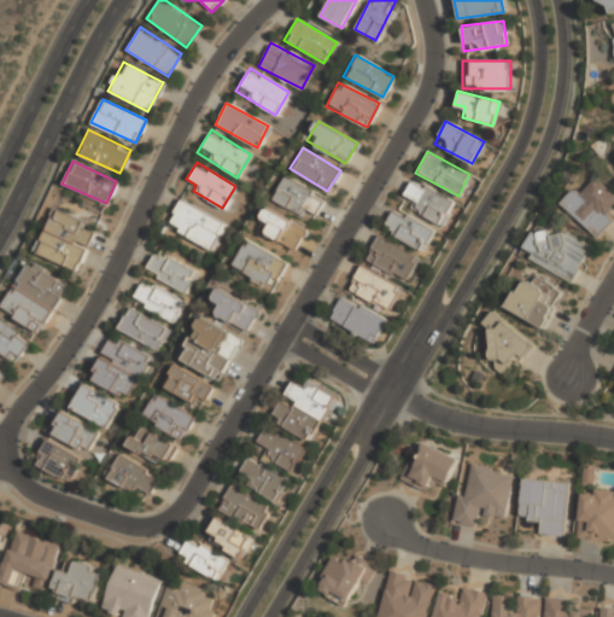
[(272,198),(311,220),(325,196),(284,175),(272,198)]
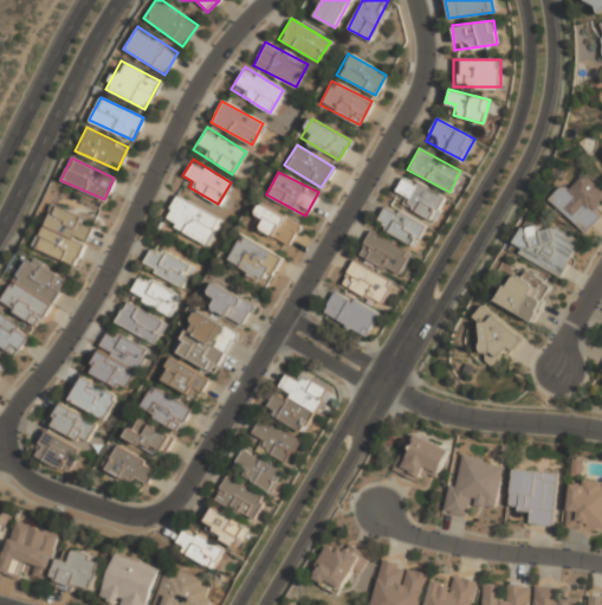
[(586,232),(601,211),(594,205),(601,194),(601,190),(582,174),(569,190),(561,182),(547,200),(586,232)]
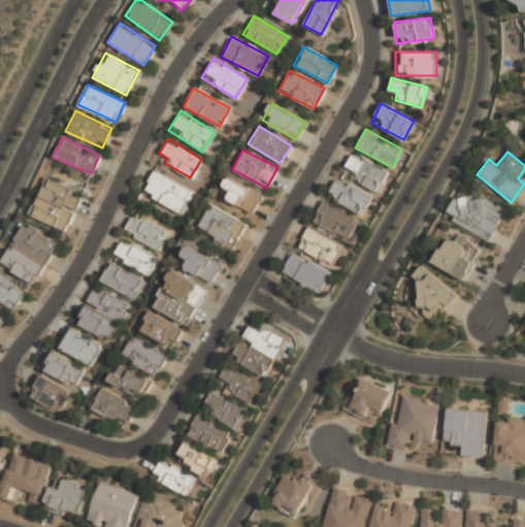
[(345,165),(353,169),(349,177),(376,192),(388,172),(351,153),(345,165)]
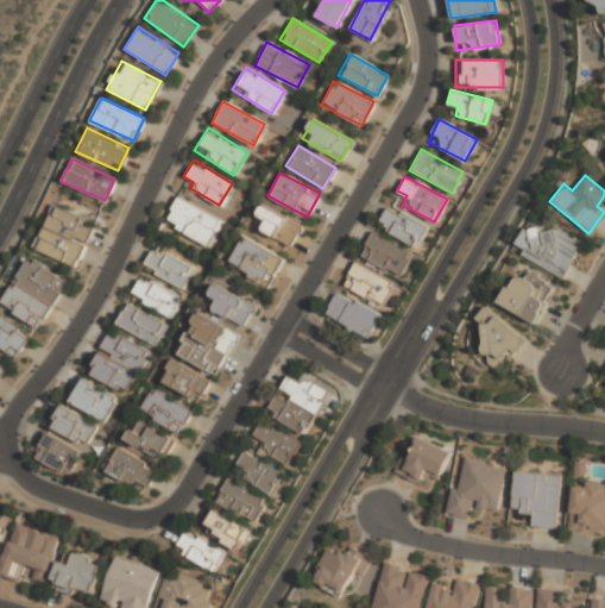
[(206,246),(221,221),(177,195),(163,220),(206,246)]
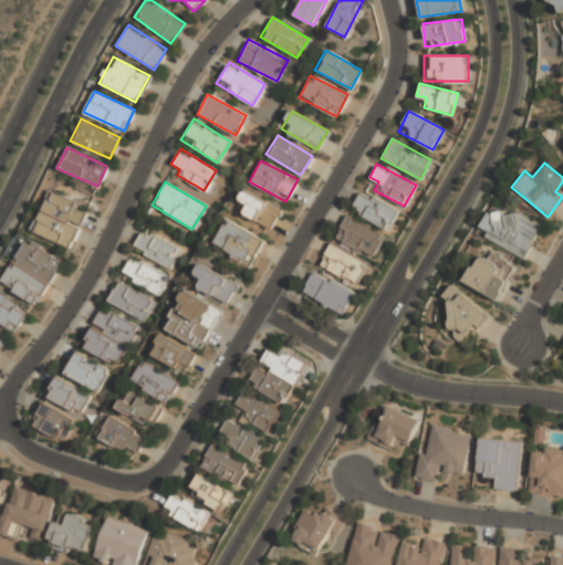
[(87,205),(45,189),(30,231),(71,247),(87,205)]
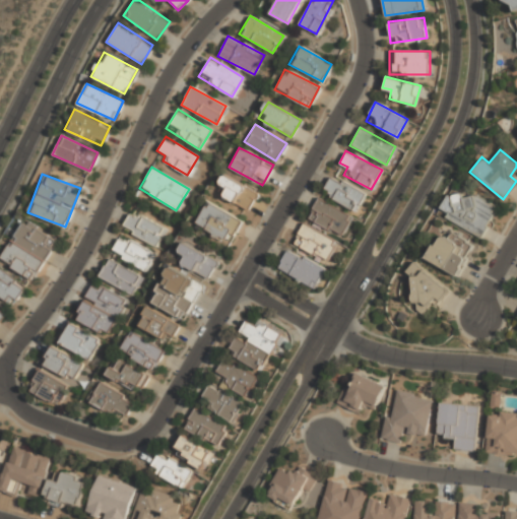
[(258,193),(224,174),(215,191),(249,209),(258,193)]
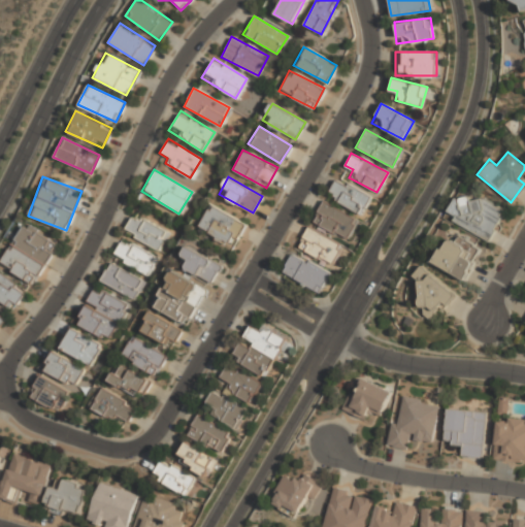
[(326,198),(362,211),(369,193),(333,178),(326,198)]
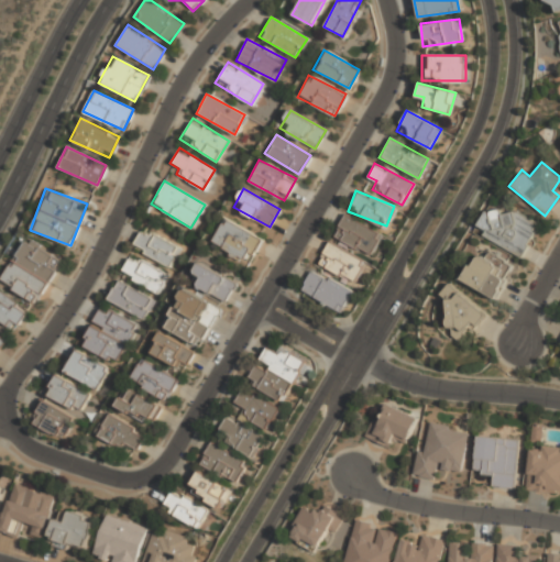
[(523,256),(537,226),(496,206),(481,235),(523,256)]
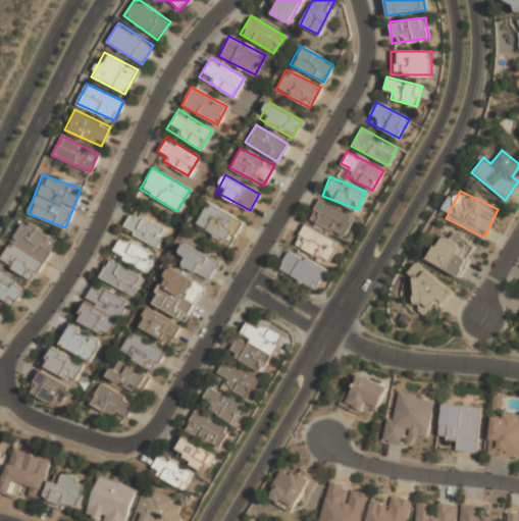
[(354,218),(319,198),(307,219),(341,239),(354,218)]
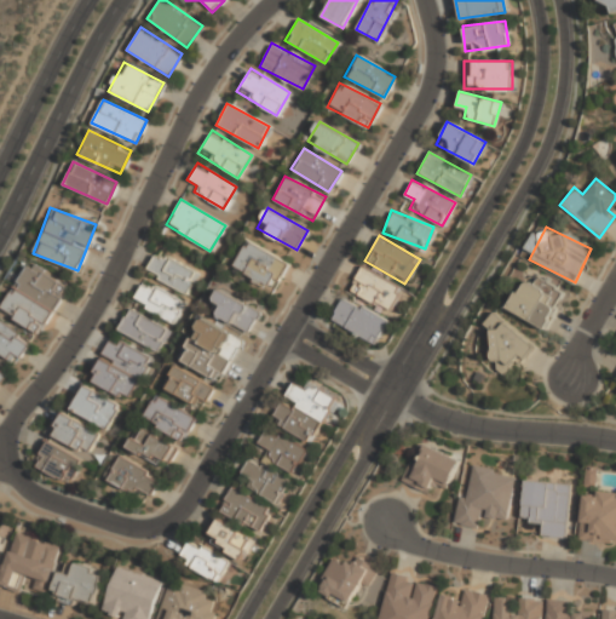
[(287,262),(247,240),(230,270),(270,293),(287,262)]
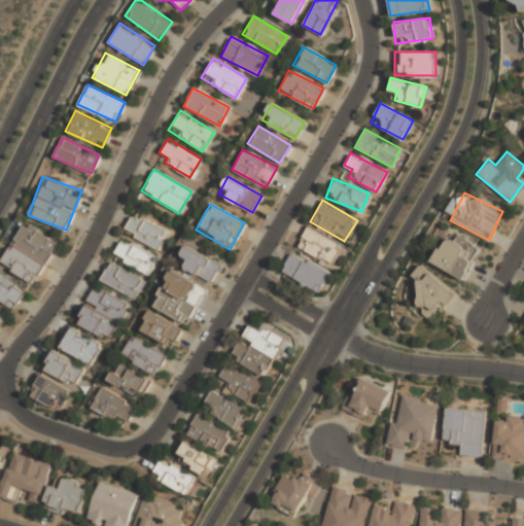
[(166,232),(132,211),(121,230),(154,250),(166,232)]
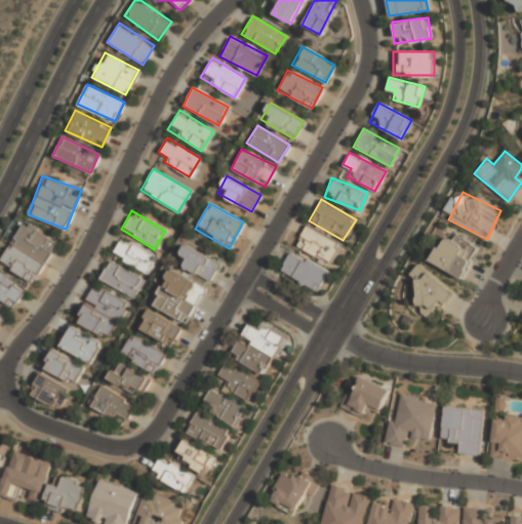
[(0,265),(33,283),(56,241),(22,222),(0,259),(0,265)]
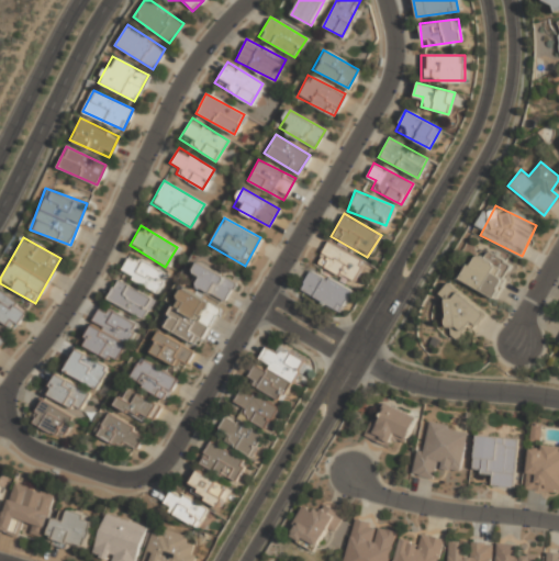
[(351,283),(364,261),(327,240),(315,261),(351,283)]
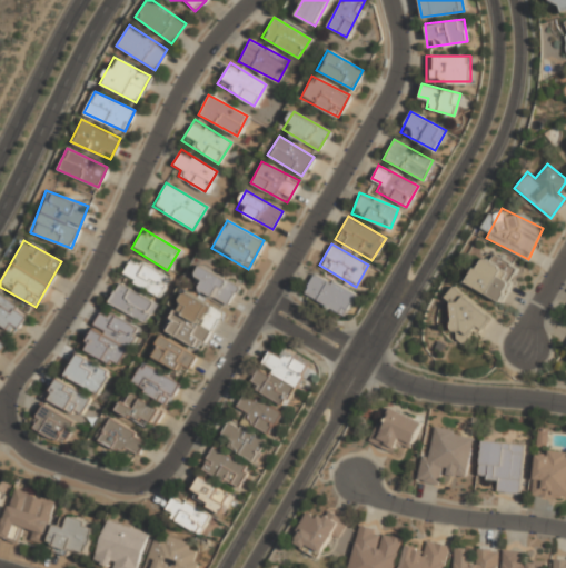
[(516,271),(482,252),(466,282),(500,301),(516,271)]
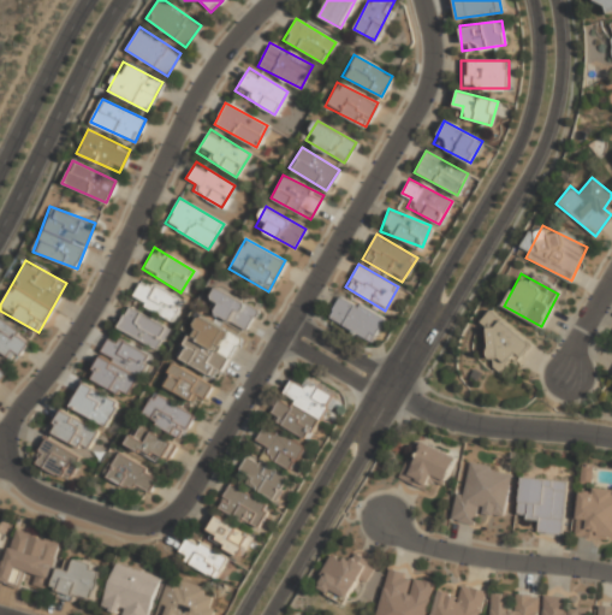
[(180,299),(140,277),(128,299),(168,321),(180,299)]
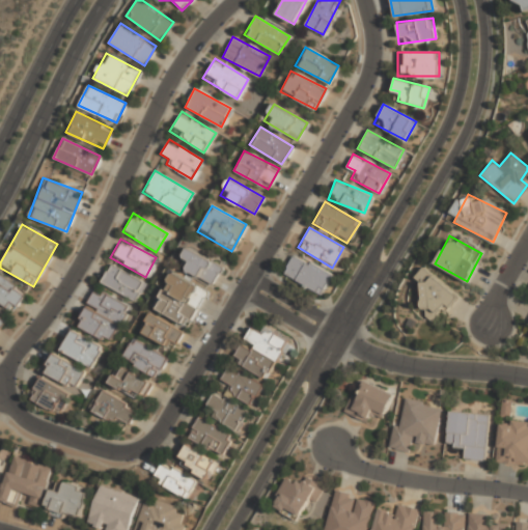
[(211,284),(221,267),(188,247),(178,265),(211,284)]
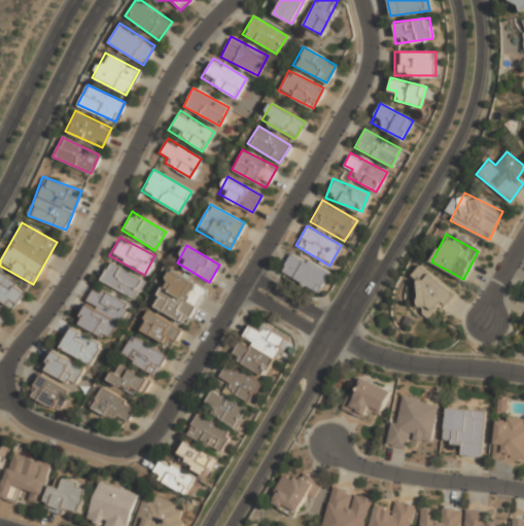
[(327,269),(288,253),(280,274),(319,289),(327,269)]
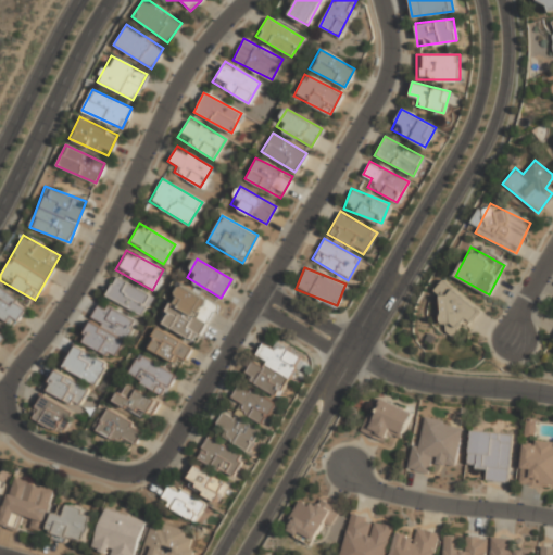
[(151,294),(113,275),(102,295),(140,315),(151,294)]
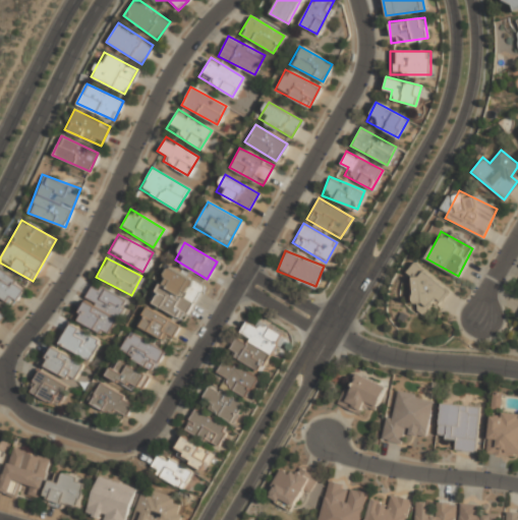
[(447,289),(415,261),(406,271),(413,277),(407,284),(415,291),(410,297),(417,304),(414,307),(423,315),(447,289)]
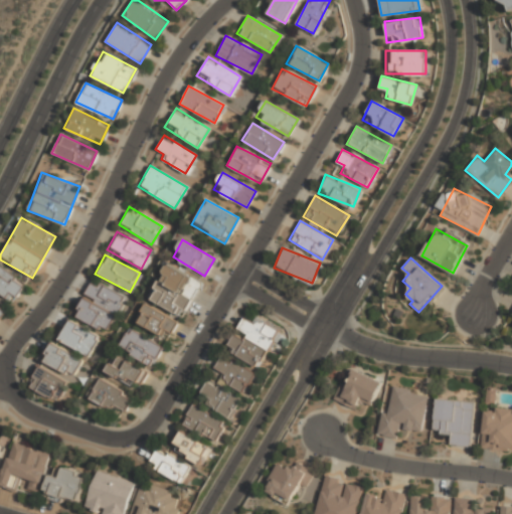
[(182,316),(200,280),(165,263),(147,299),(182,316)]
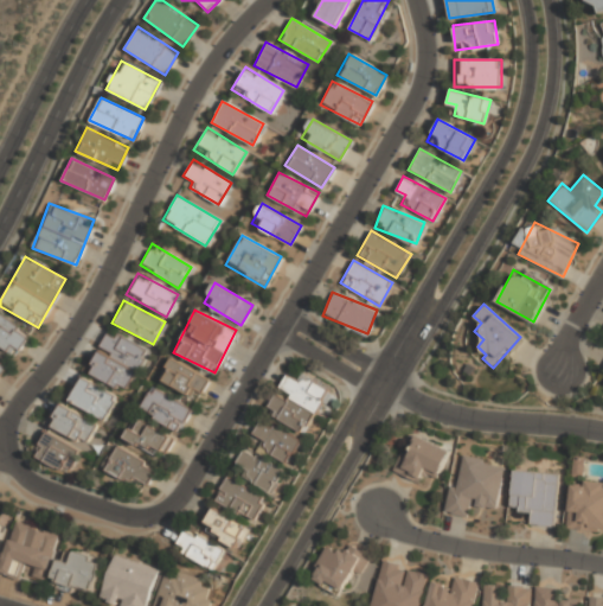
[(0,351),(11,359),(29,333),(0,312),(0,351)]
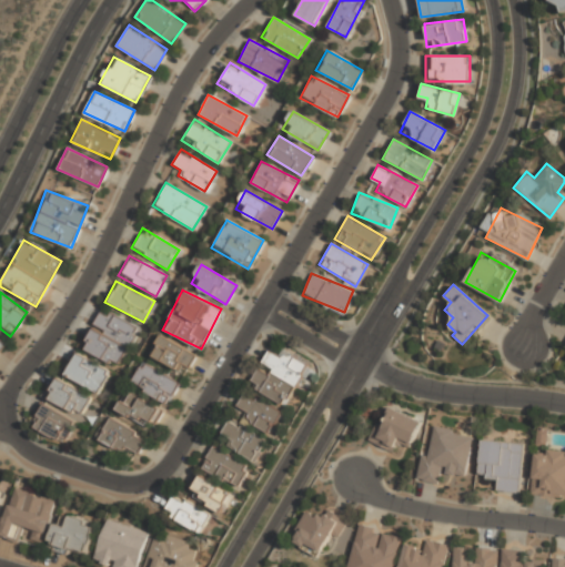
[(79,347),(117,366),(137,325),(99,307),(79,347)]
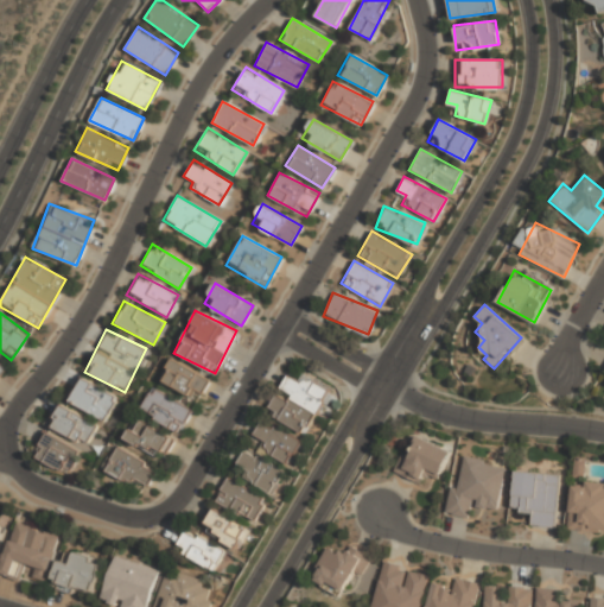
[(209,379),(170,358),(158,380),(197,400),(209,379)]
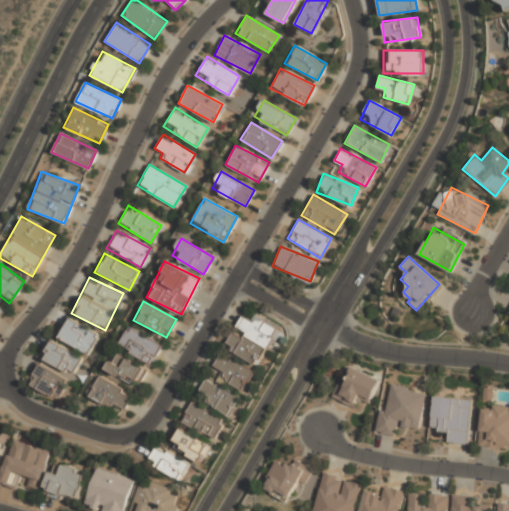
[(257,365),(277,326),(253,314),(250,319),(240,314),(233,329),(232,328),(222,347),(257,365)]
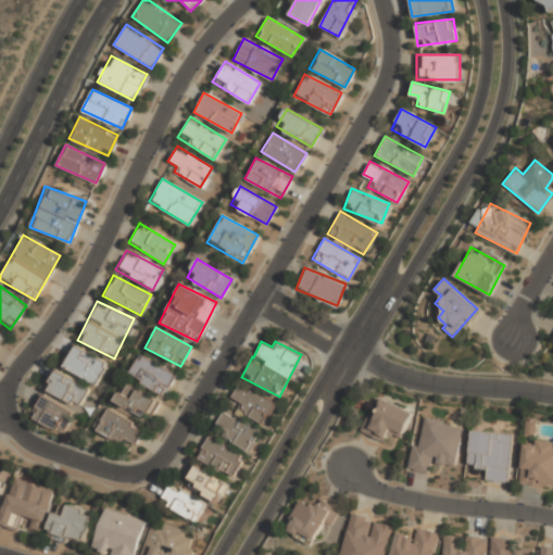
[(107,363),(74,344),(62,366),(95,383),(107,363)]
